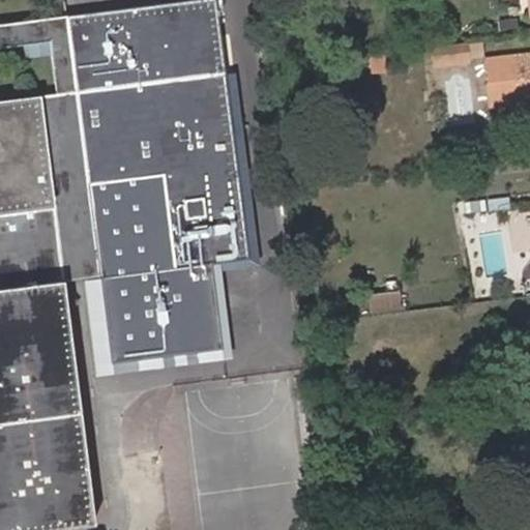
[(169,0),(68,12),(96,253),(99,276),(111,364),(224,350),(212,262),(248,258),(215,0),(169,0)]
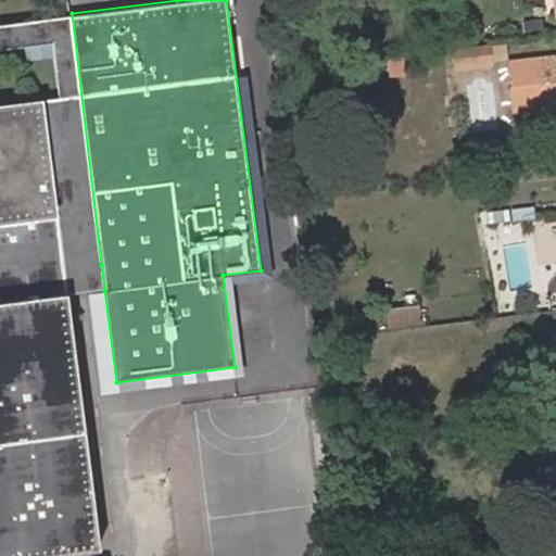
[(52,191),(61,269),(101,265),(72,13),(0,22),(0,47),(51,42),(58,97),(39,99),(52,191)]
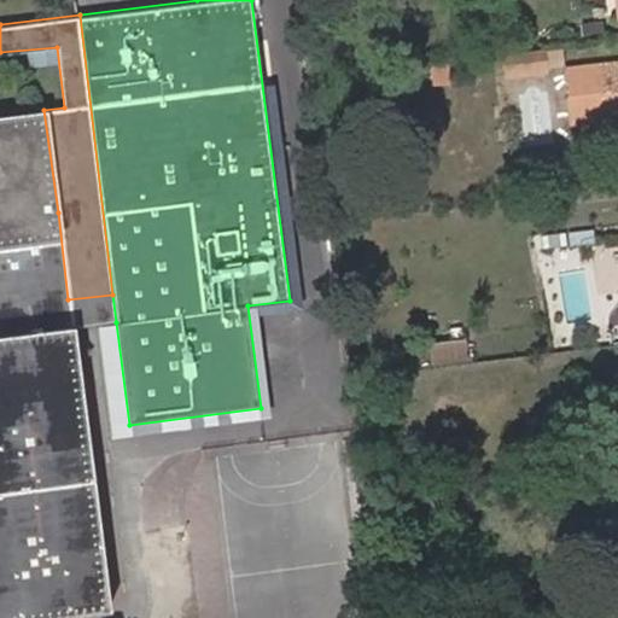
[(617,64),(596,66),(601,118),(617,116),(617,64)]
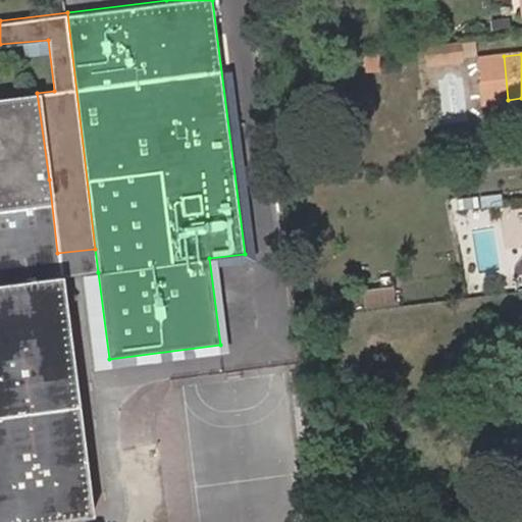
[(37,93),(0,97),(0,213),(4,258),(57,253),(49,179),(37,93)]
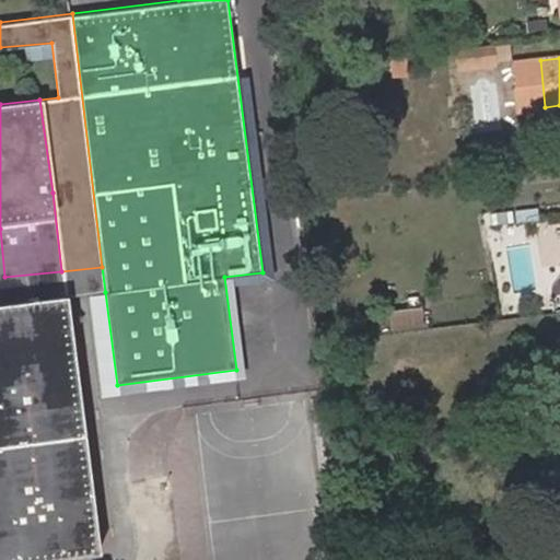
[(534,211),(514,213),(515,224),(536,222),(534,211)]
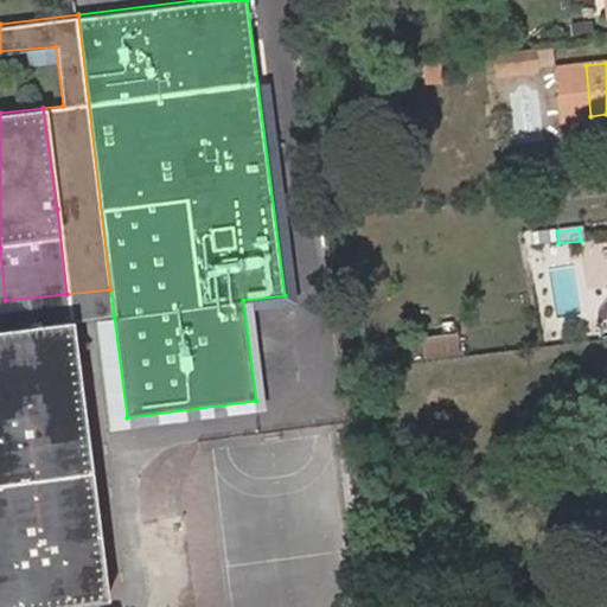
[(553,232),(530,235),(532,247),(554,244),(553,232)]
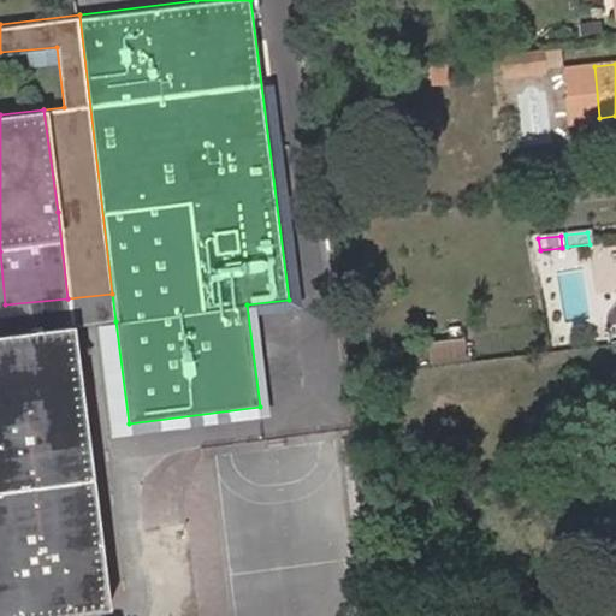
[(5,304),(7,333),(70,326),(116,321),(112,294),(67,298),(5,304)]
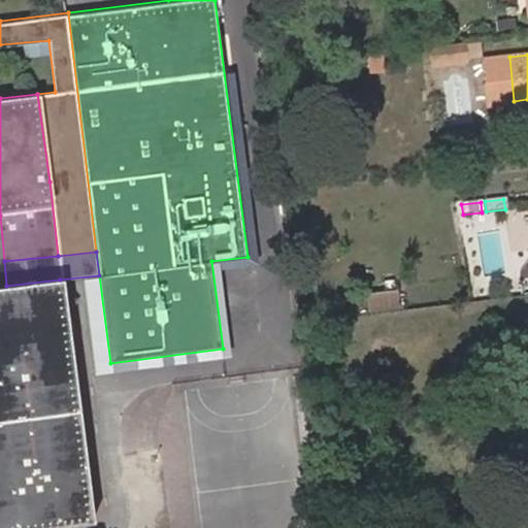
[(6,286),(0,287),(0,527),(34,527),(35,527),(55,525),(92,520),(60,279),(6,286)]
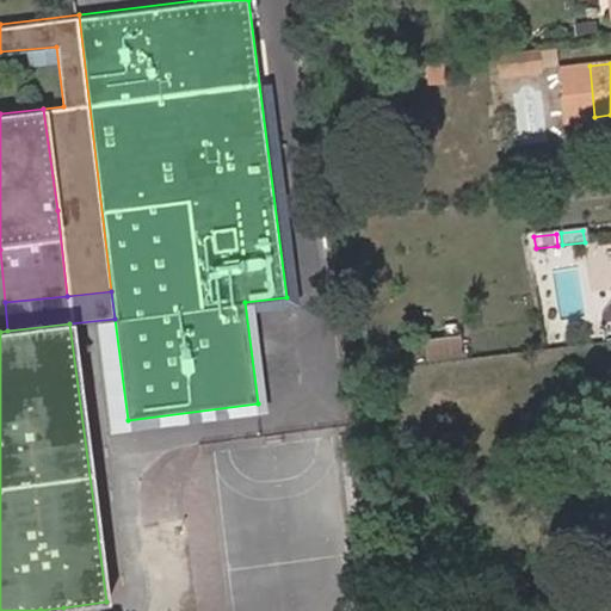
[(199,610),(306,610),(297,517),(283,518),(276,451),(185,460),(199,610)]
